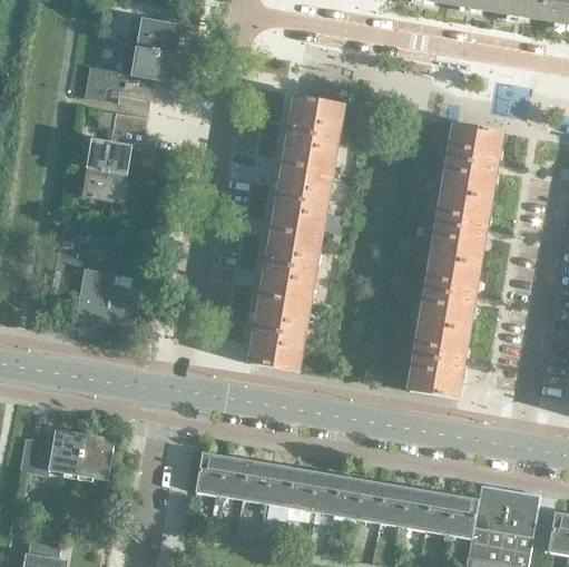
[(493,9),(494,0),(471,0),(470,7),(478,8),(479,7),(493,9)]
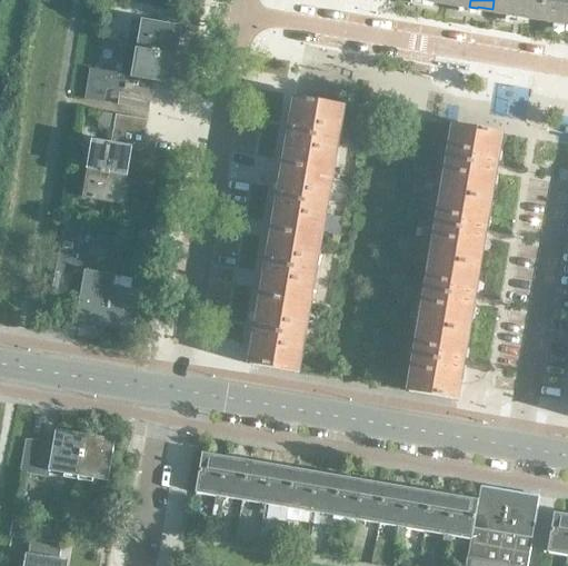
[(516,15),(518,0),(494,0),(492,9),(508,11),(508,13),(516,15)]
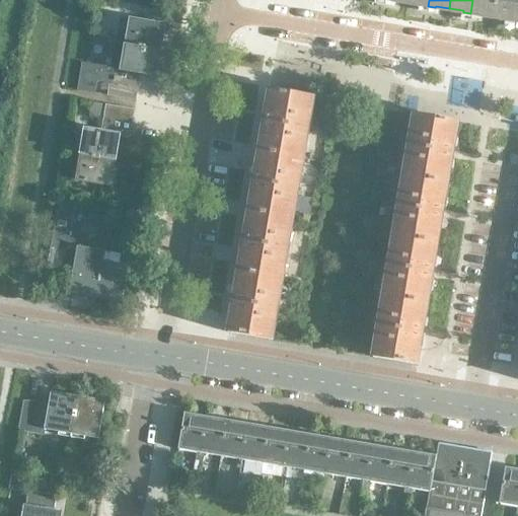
[(493,15),(495,0),(472,0),(470,13),(478,15),(478,13),(493,15)]
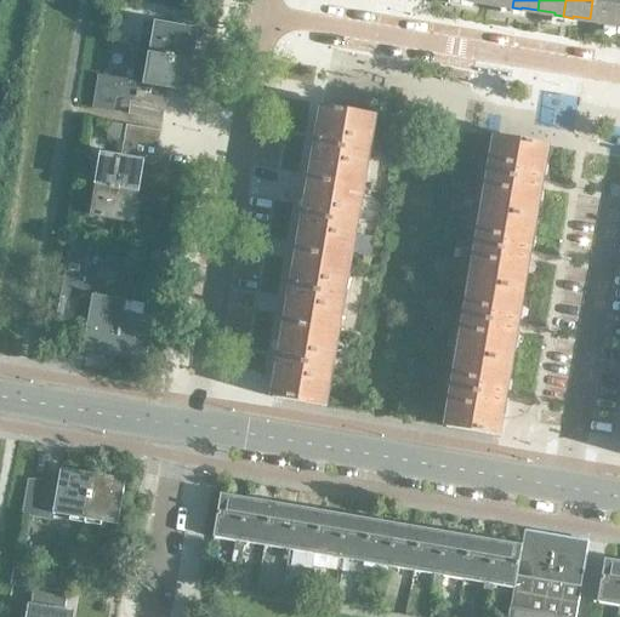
[(615,26),(619,0),(592,0),(590,18),(607,22),(606,23),(615,26)]
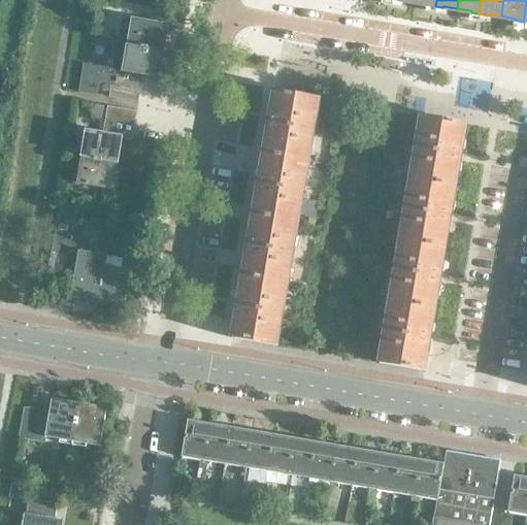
[(162,48),(167,23),(131,17),(127,42),(162,48)]
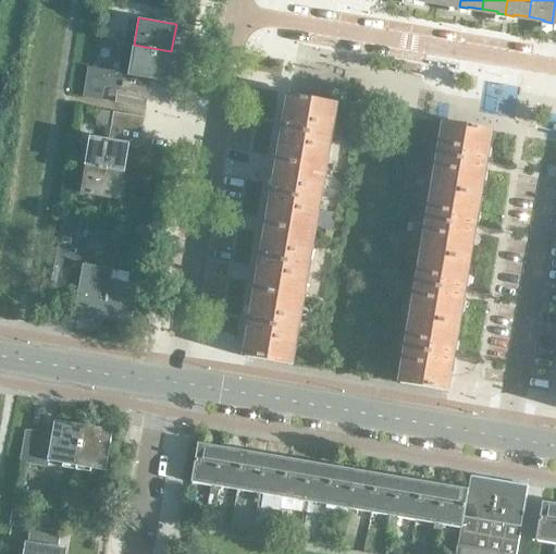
[(167,79),(171,51),(134,45),(130,72),(130,73),(149,76),(167,79)]
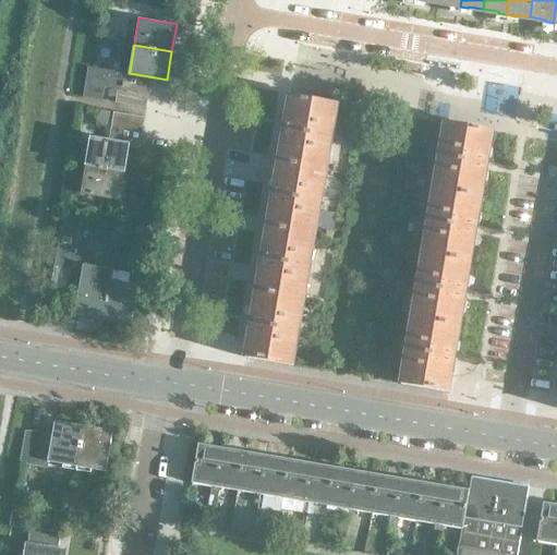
[(147,91),(149,76),(130,73),(130,72),(119,70),(117,85),(147,91)]
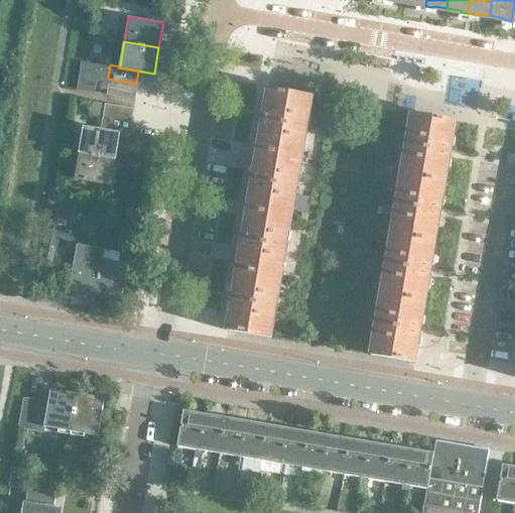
[(133,97),(136,84),(108,79),(106,92),(133,97)]
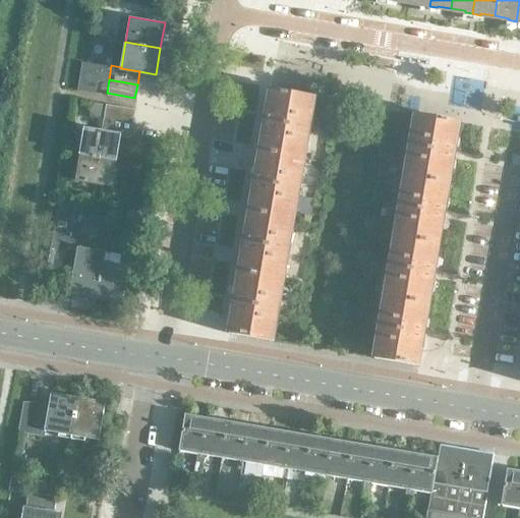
[(303,157),(313,99),(314,96),(269,89),(267,104),(268,104),(270,107),(269,114),(267,114),(267,115),(264,117),(264,121),(265,123),(265,124),(265,125),(267,125),(266,133),(263,134),(262,134),(258,150),(303,157)]
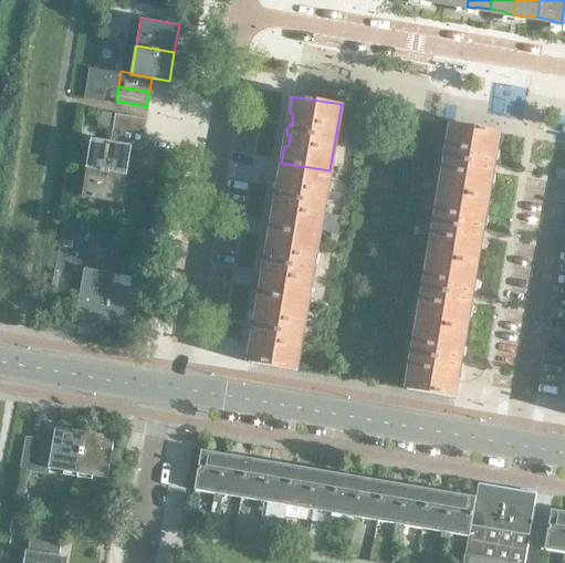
[(142,132),(145,117),(114,112),(112,127),(142,132)]
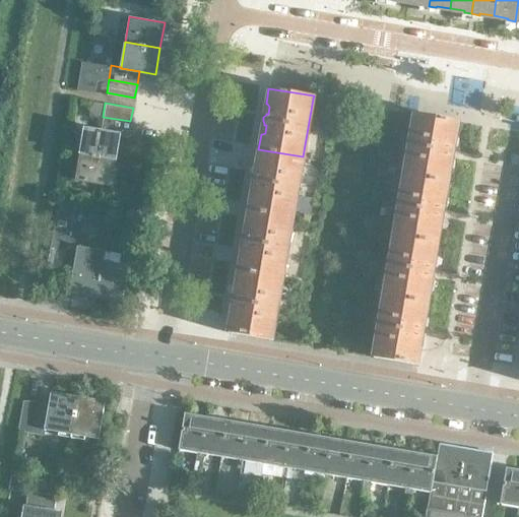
[(453,149),(452,146),(452,145),(450,145),(451,137),(454,136),(455,136),(458,121),(413,113),(402,174),(448,181),(450,167),(449,166),(447,164),(448,156),(450,156),(450,155),(452,153),(453,149)]
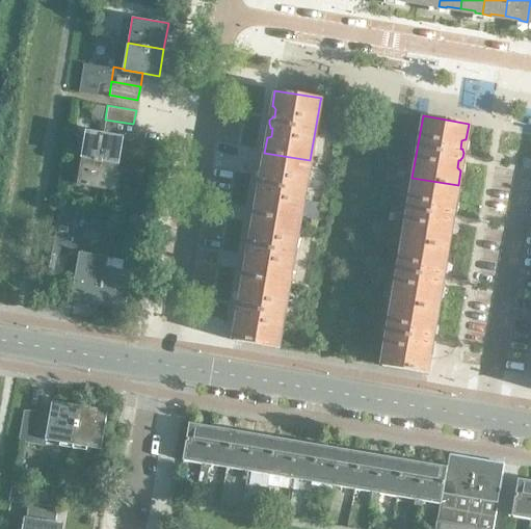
[(131,138),(133,124),(105,120),(103,132),(103,133),(122,136),(131,138)]
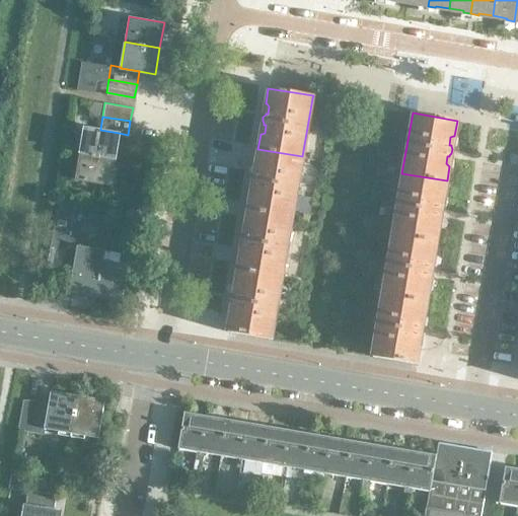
[(115,158),(119,133),(100,130),(100,129),(84,126),(79,152),(115,158)]
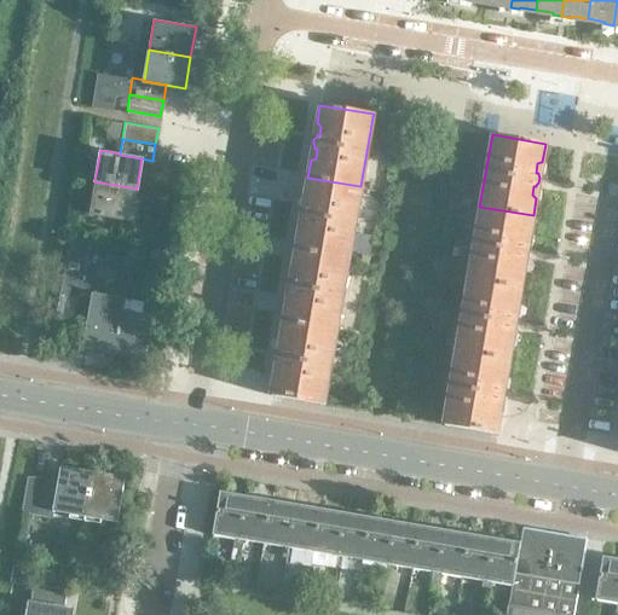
[(348,257),(358,199),(361,186),(307,178),(305,195),(306,196),(309,198),(307,207),(305,207),(305,208),(301,210),(301,215),(302,218),(302,219),(302,220),(305,220),(304,230),(300,231),(299,231),(295,249),(348,257)]
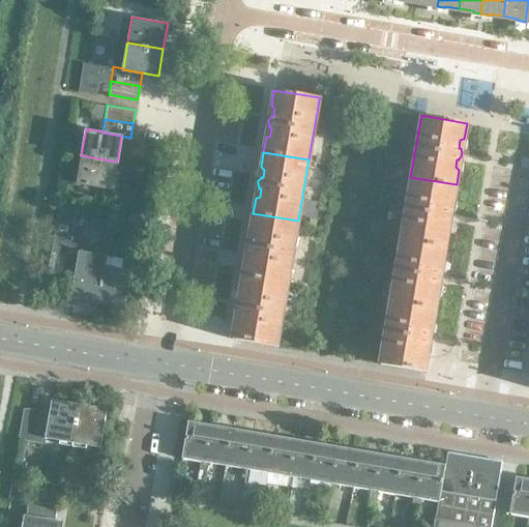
[(112,187),(117,162),(81,155),(77,181),(112,187)]
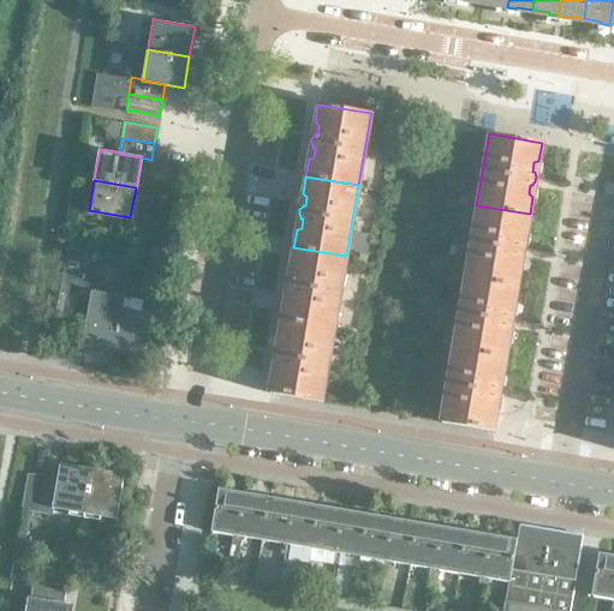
[(524,247),(523,245),(523,244),(523,243),(520,243),(522,233),(525,232),(526,232),(530,214),(476,205),(464,276),(518,286),(520,268),(519,268),(517,264),(518,256),(520,256),(520,255),(523,252),(524,247)]
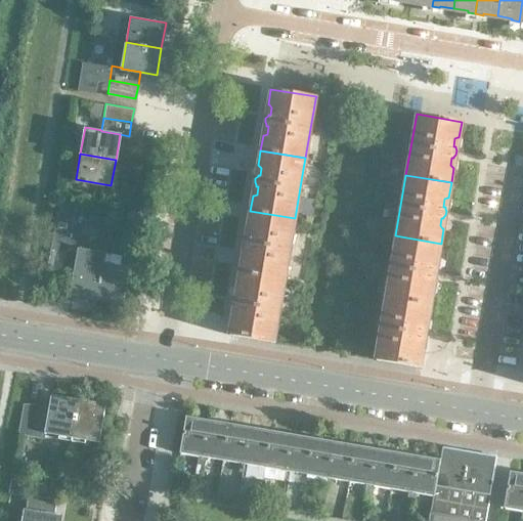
[(285,279),(295,218),(250,211),(248,225),(249,226),(251,228),(250,236),(248,235),(247,236),(248,237),(245,239),(245,243),(246,246),(246,247),(248,247),(247,255),(244,256),(242,256),(240,271),(285,279)]
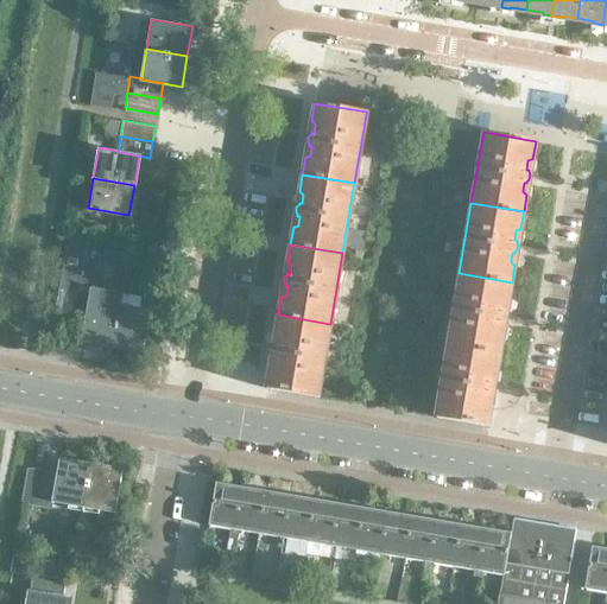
[(506,315),(504,312),(505,312),(505,310),(503,310),(504,300),(507,299),(509,299),(512,283),(459,273),(447,343),(500,353),(503,335),(501,335),(499,332),(500,323),(503,323),(503,322),(505,319),(506,315)]
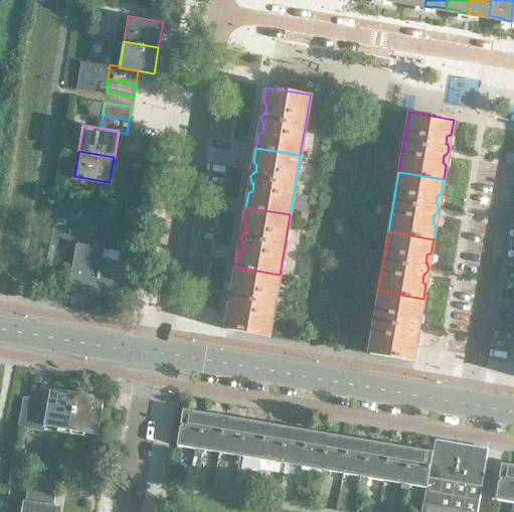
[(58,270),(63,241),(49,239),(45,267),(58,270)]
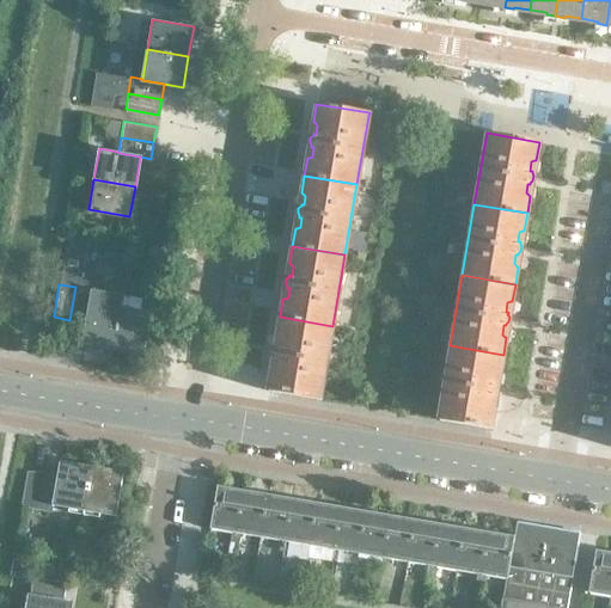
[(85,323),(89,300),(90,301),(92,289),(75,287),(69,320),(85,323)]
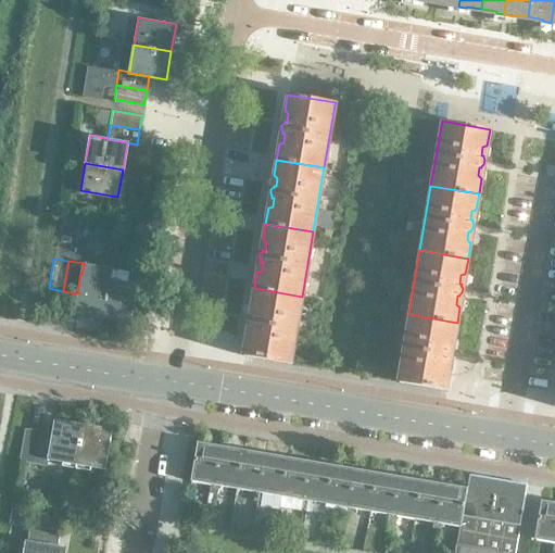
[(143,305),(150,266),(130,263),(127,281),(109,278),(102,315),(129,321),(133,303),(143,305)]
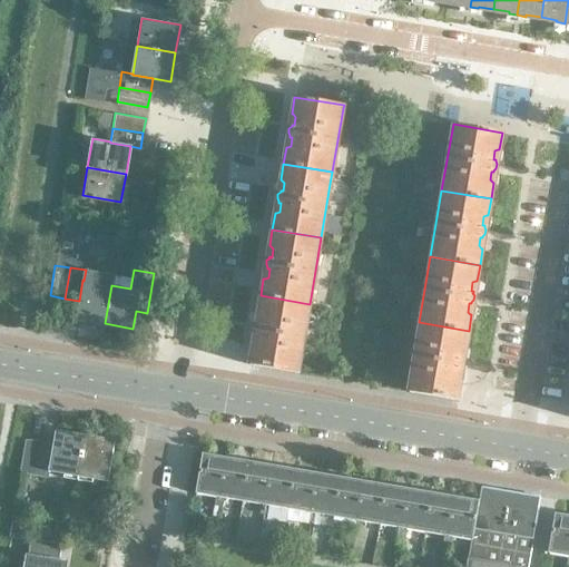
[(105,323),(111,285),(84,281),(82,280),(79,301),(76,319),(105,323)]
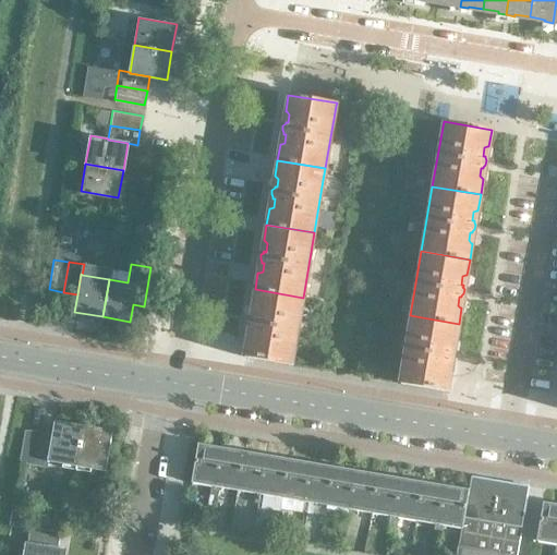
[(292,363),(301,310),(303,298),(255,289),(253,305),(254,305),(256,308),(255,316),(253,315),(252,317),(253,317),(250,318),(250,323),(251,326),(251,327),(253,328),(252,336),(249,337),(246,337),(244,354),(292,363)]
